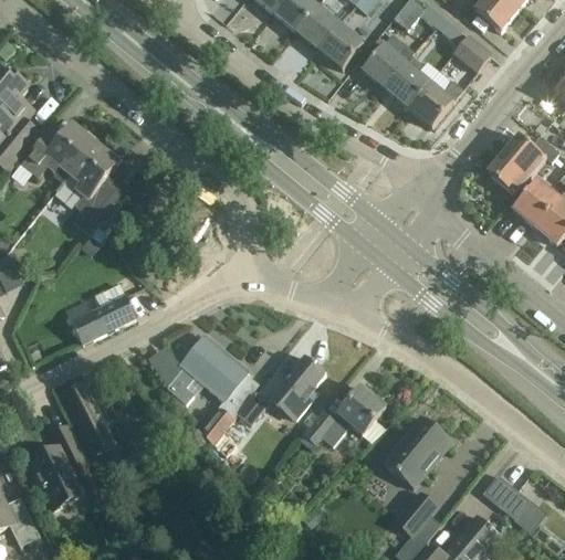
[(257,0),(272,13),(283,0),(257,0)]
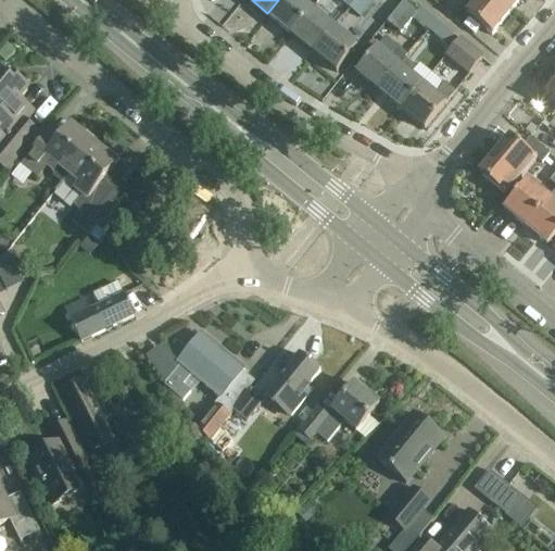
[(278,0),(267,13),(290,32),(312,5),(304,0),(278,0)]
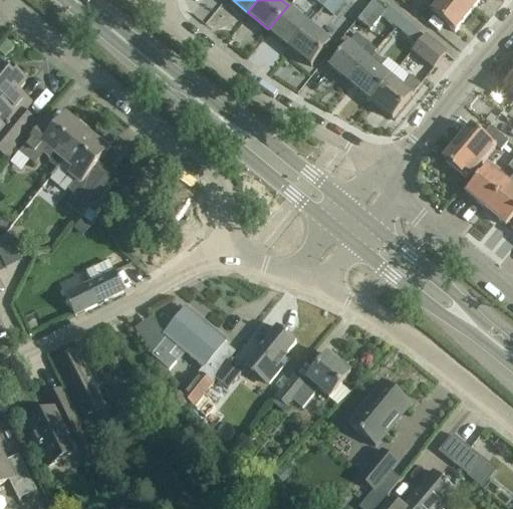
[(325,0),(322,5),(332,13),(342,0),(325,0)]
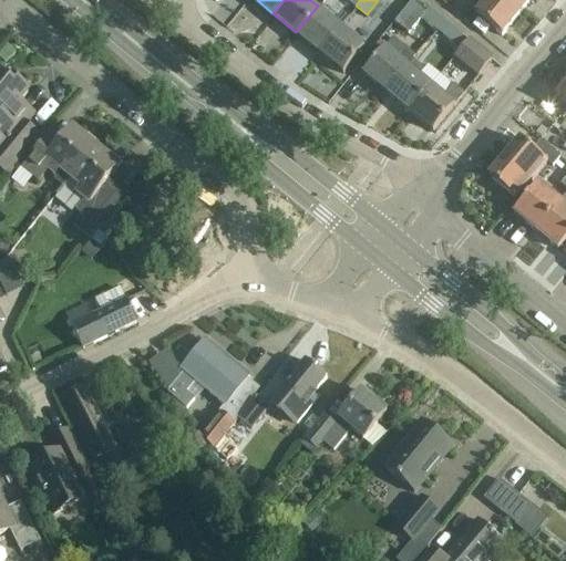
[(435,27),(444,17),(429,4),(425,9),(414,0),(409,0),(394,19),(408,30),(420,14),(435,27)]
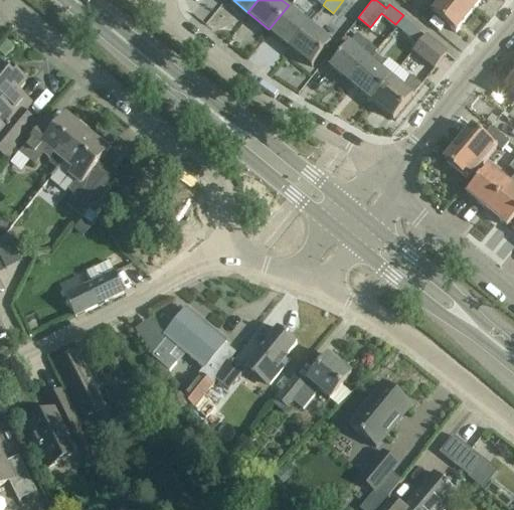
[(456,29),(473,8),(463,0),(440,0),(433,10),(456,29)]
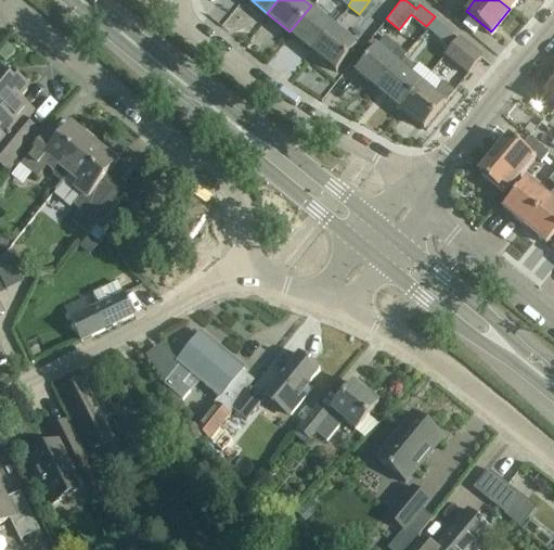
[(499,0),(510,9),(517,0),(499,0)]
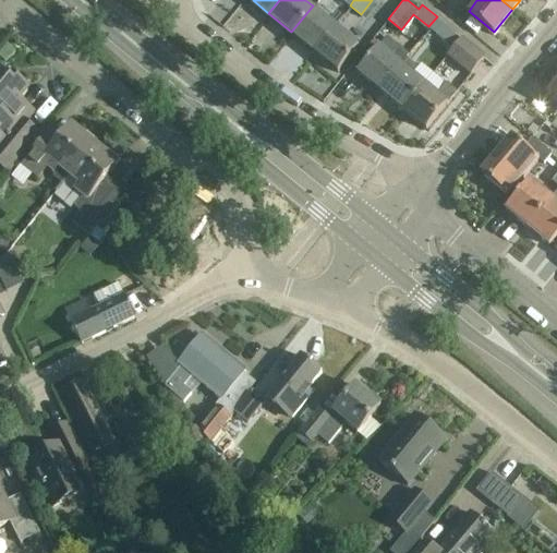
[(291,32),(314,50),(335,24),(313,5),(291,32)]
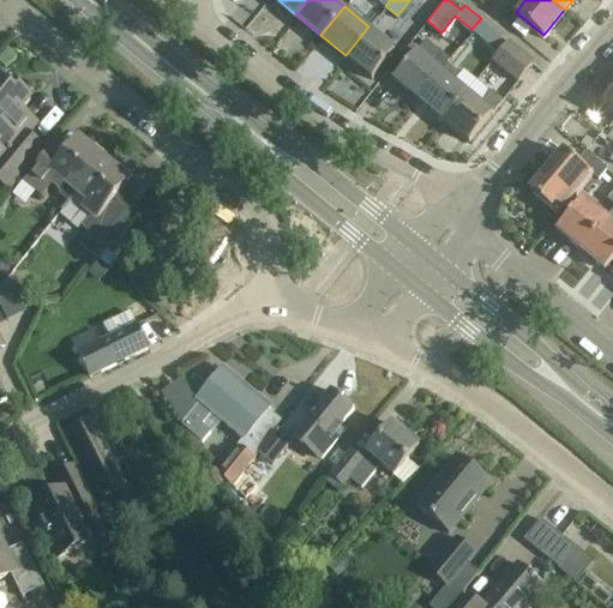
[(481,18),(472,29),(492,46),(502,35),(481,18)]
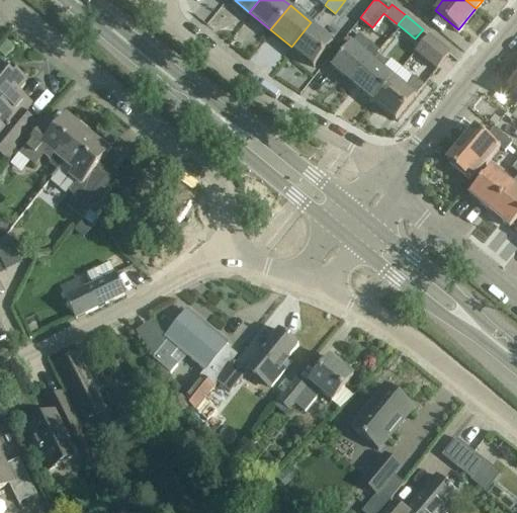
[(311,22),(291,47),(313,65),(333,40),(311,22)]
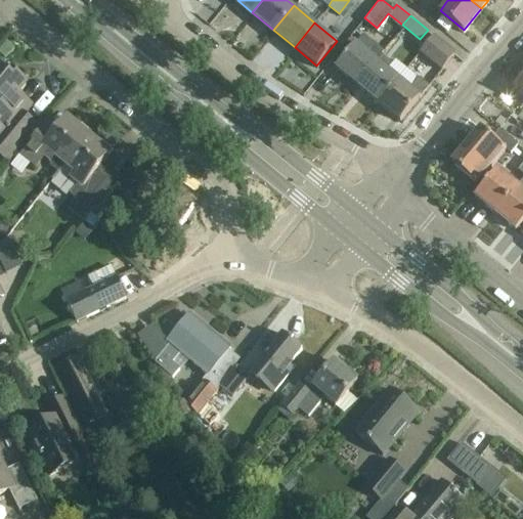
[(420,49),(441,68),(454,51),(432,34),(420,49)]
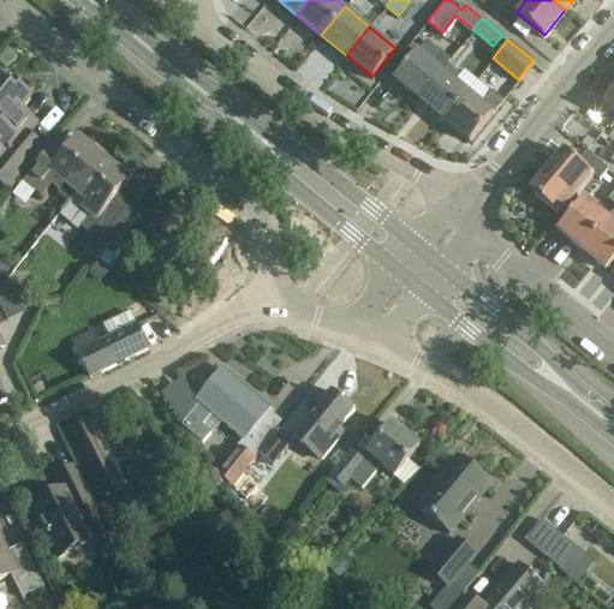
[(418,97),(447,63),(436,53),(430,60),(416,48),(393,77),(418,97)]
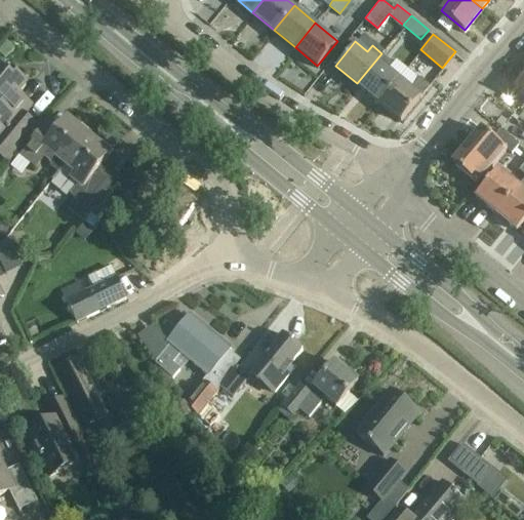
[(392,62),(381,53),(357,83),(378,101),(398,76),(387,67),(392,62)]
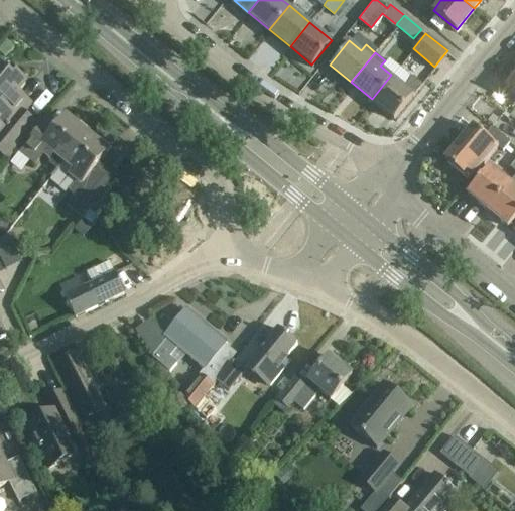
[(0,130),(1,131),(0,132),(0,149),(6,154),(35,121),(22,110),(30,101),(17,90),(24,81),(15,74),(12,73),(8,74),(0,67),(0,130)]
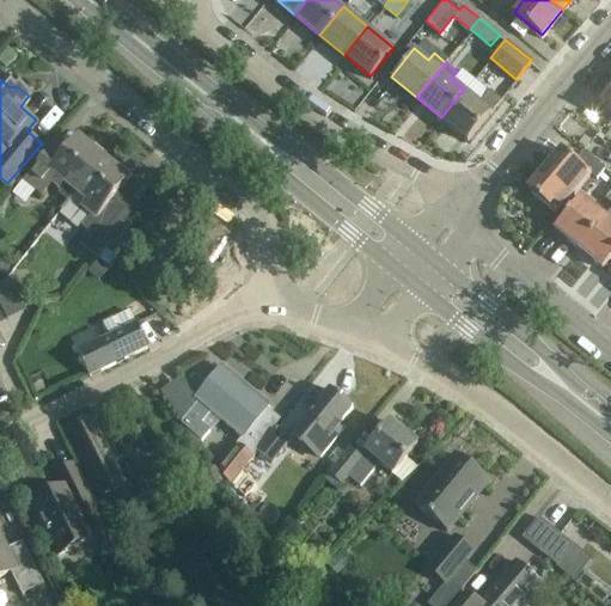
[(610,86),(599,102),(610,110),(610,86)]
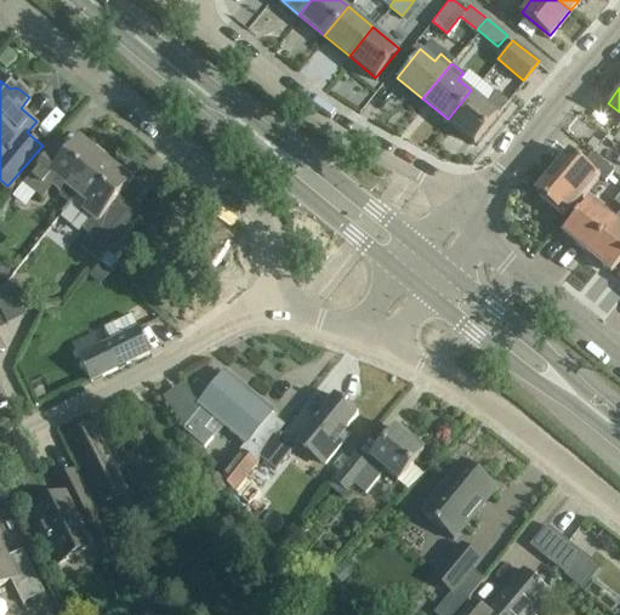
[(485,102),(471,90),(448,119),(473,141),(507,98),(496,89),(485,102)]
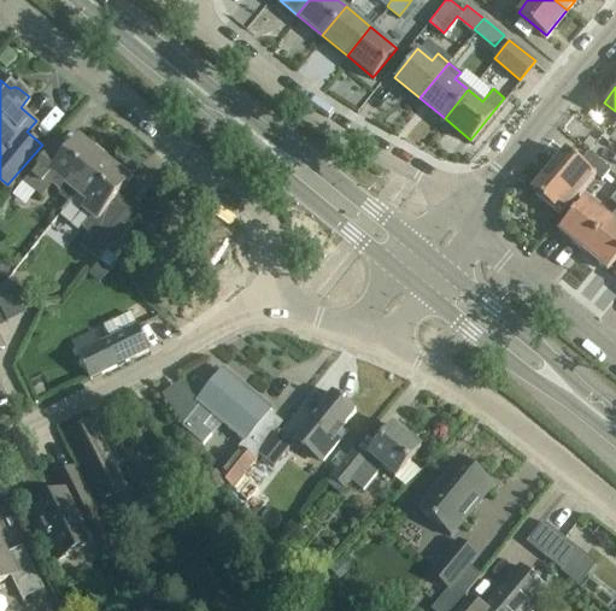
[(62,209),(104,157),(78,136),(62,157),(50,147),(24,178),(42,193),(52,181),(59,187),(57,189),(69,198),(60,209),(62,209)]
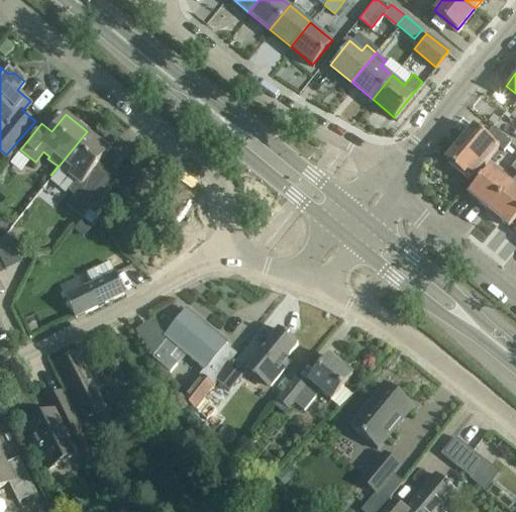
[(498,144),(506,136),(492,125),(485,133),(474,124),(445,159),(470,179),(498,144)]
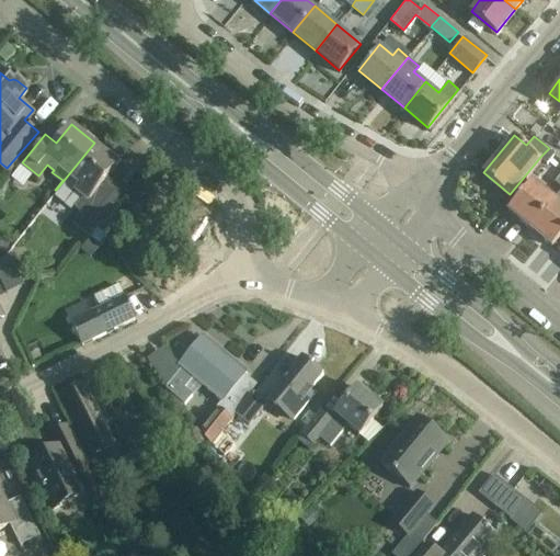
[(94,143),(56,190),(89,217),(113,189),(102,180),(120,158),(109,149),(105,152),(94,143)]
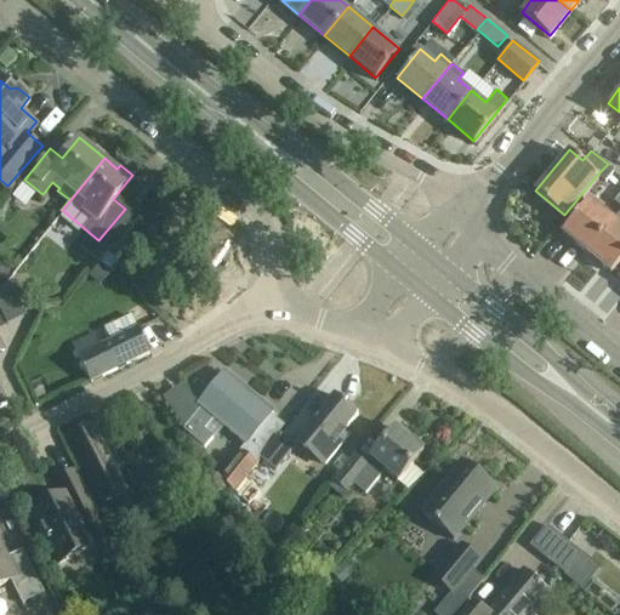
[(608,164),(598,174),(604,178),(614,169),(608,164)]
